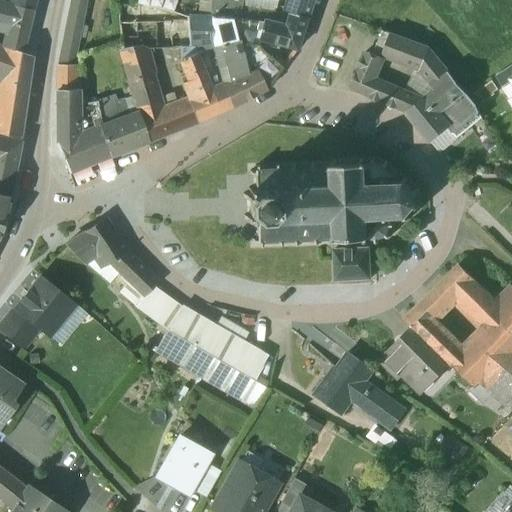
[(15,0),(14,7),(30,11),(33,0),(15,0)]
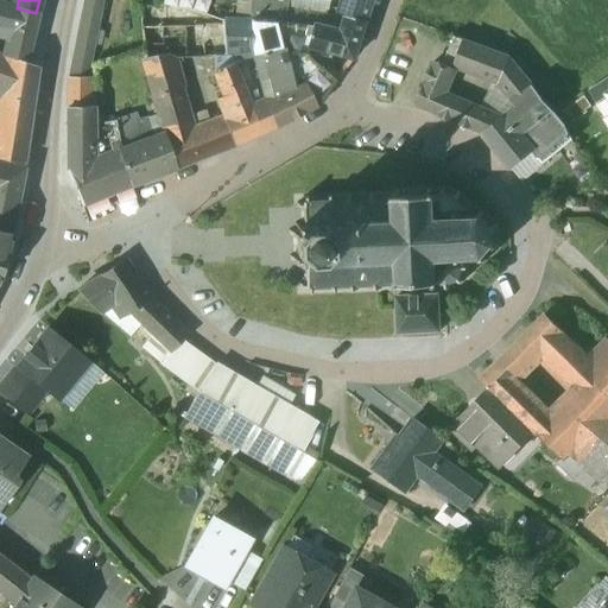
[(80,0),(74,51),(69,81),(67,111),(68,125),(90,125),(88,69),(101,0),(80,0)]
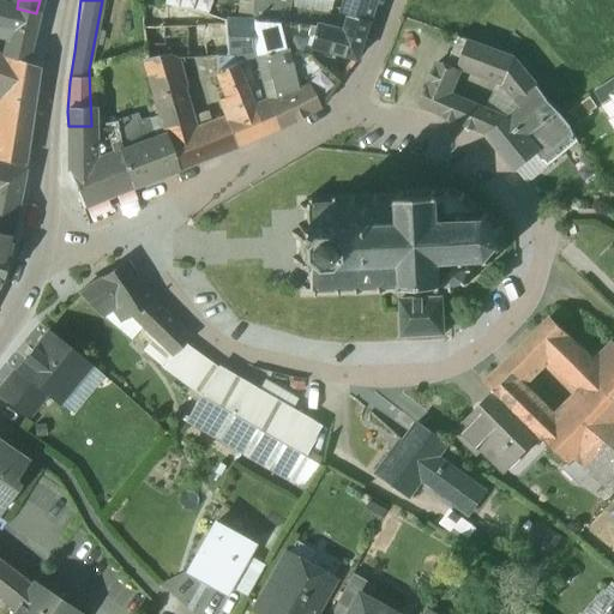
[(288,0),(253,0),(253,22),(266,23),(268,19),(286,22),(288,10),(288,0)]
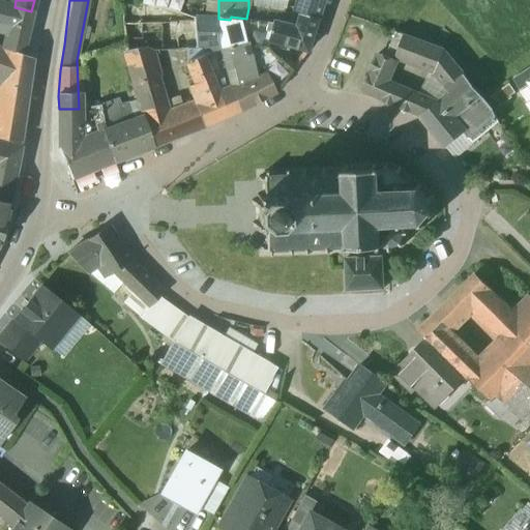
[(303,0),(299,13),(317,20),(323,0),(303,0)]
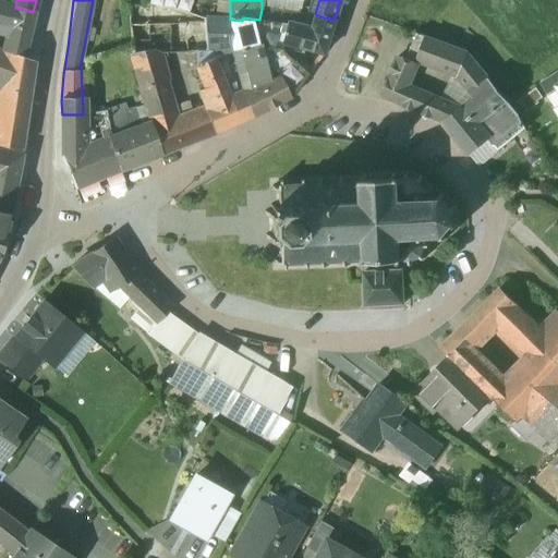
[(0,3),(0,35),(8,37),(2,52),(23,59),(33,12),(15,8),(0,3)]
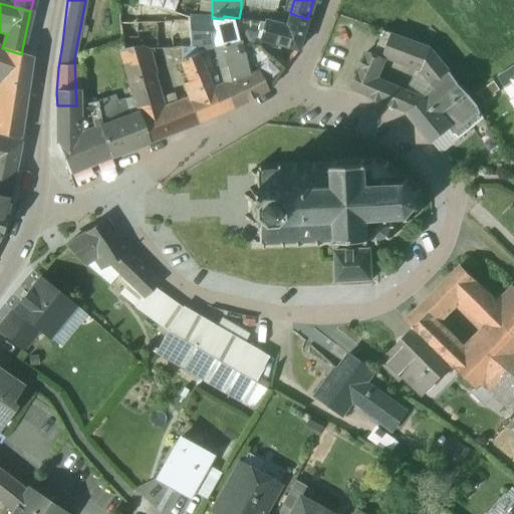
[(136,11),(135,7),(117,8),(118,24),(158,22),(189,20),(189,16),(163,8),(136,11)]
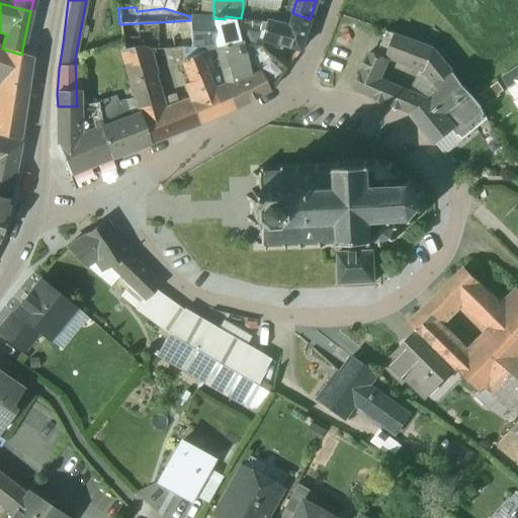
[(250,10),(243,8),(241,18),(255,20),(254,16),(250,14),(250,10)]
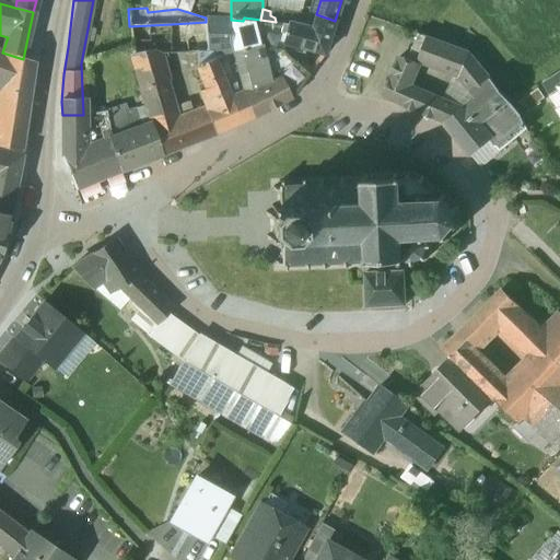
[(315,16),(270,11),(270,15),(275,18),(276,22),(289,24),(311,27),(315,16)]
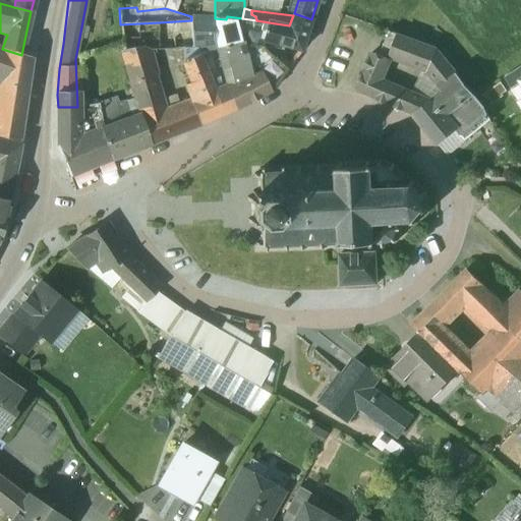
[(311,19),(294,13),(293,15),(289,25),(269,22),(266,34),(264,41),(301,52),(311,19)]
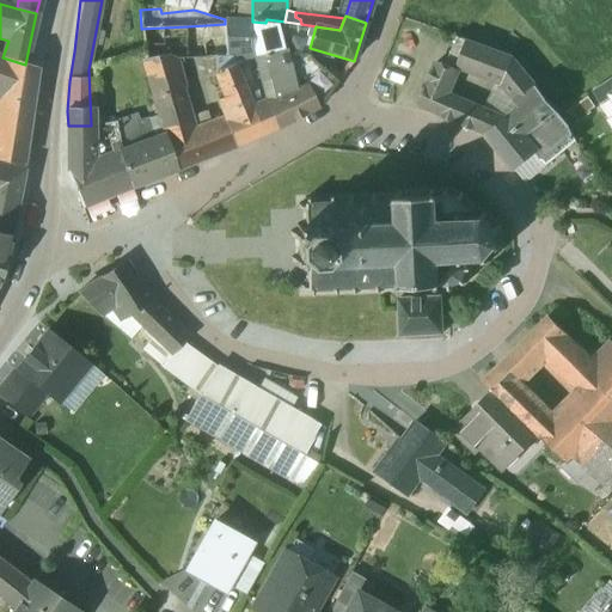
[(238,20),(225,19),(225,24),(225,55),(239,54),(238,20)]
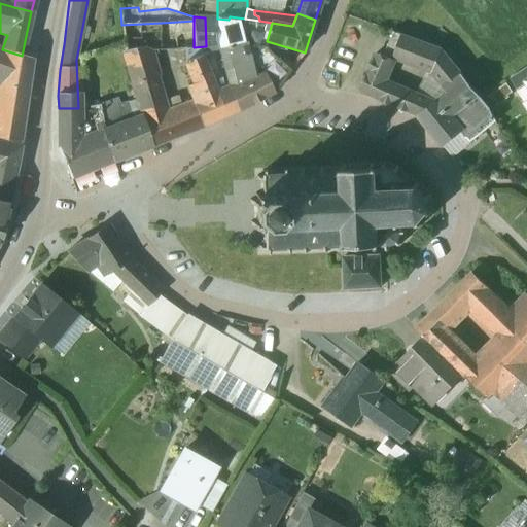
[(265,47),(251,44),(254,29),(269,34),(272,23),(245,19),(230,16),(229,20),(238,56),(242,55),(254,104),(276,92),(291,72),(265,47)]
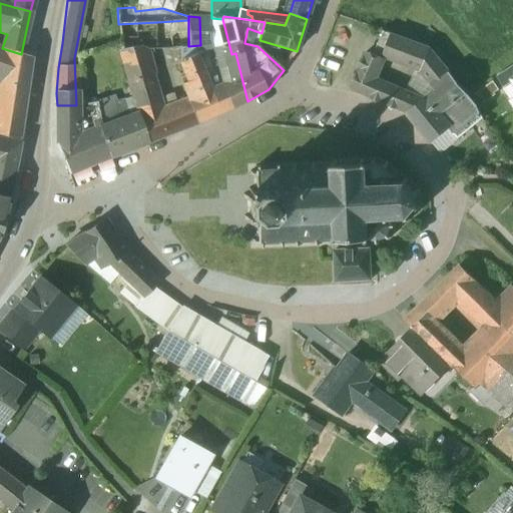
[(211,18),(199,17),(200,45),(211,44),(211,18)]
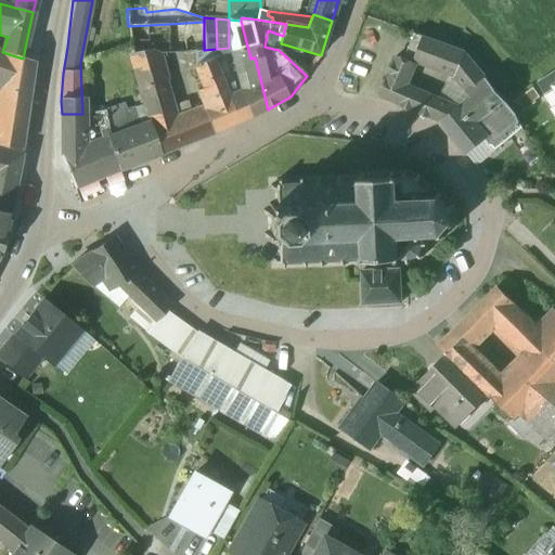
[(255,57),(250,59),(241,21),(229,20),(229,48),(230,48),(242,91),(252,116),(268,110),(255,57)]
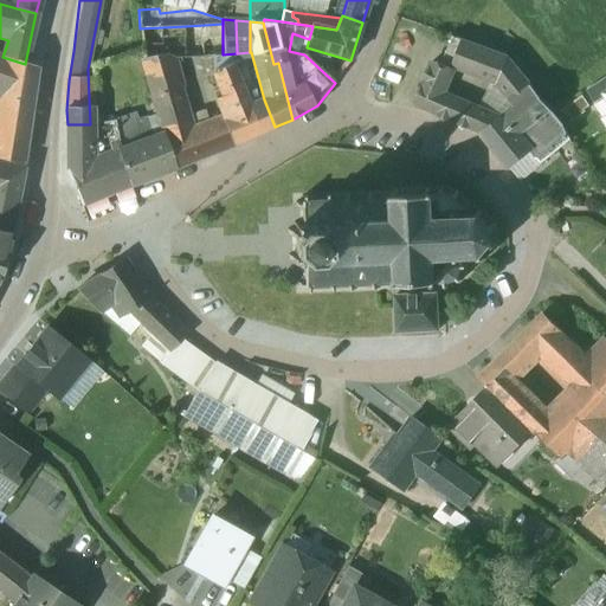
[(223,24),(186,26),(186,58),(213,57),(223,55),(223,24)]
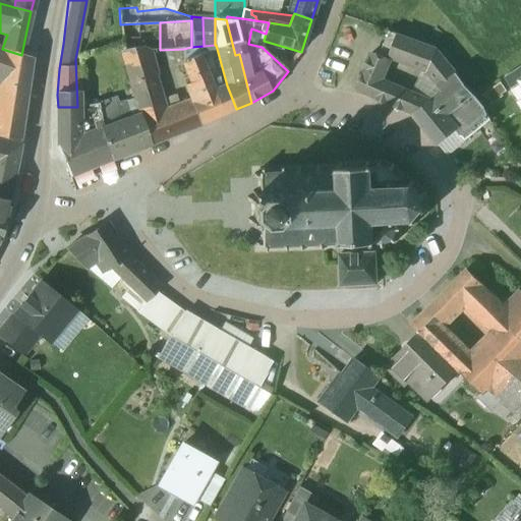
[(160,22),(120,24),(122,41),(133,83),(155,76),(152,68),(149,60),(150,50),(160,50),(160,22)]
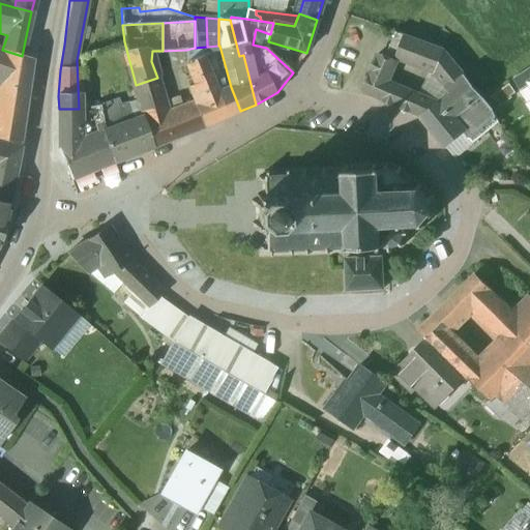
[(399,33),(389,53),(399,57),(407,36),(399,33)]
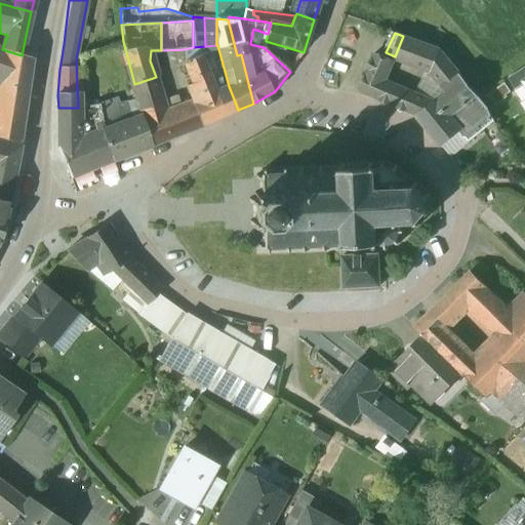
[(439,49),(403,36),(395,56),(394,58),(431,72),(441,52),(439,49)]
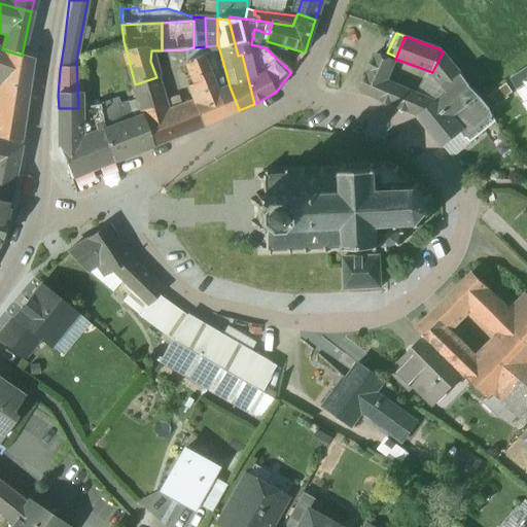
[(194,47),(185,49),(185,62),(203,56),(207,54),(206,46),(194,47)]
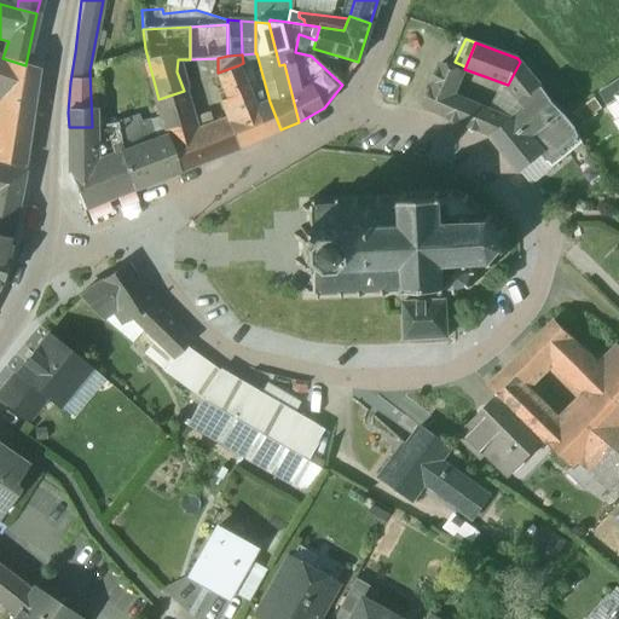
[(416,103),(428,108),(445,114),(452,97),(464,69),(466,67),(455,62),(450,59),(438,55),(416,103)]
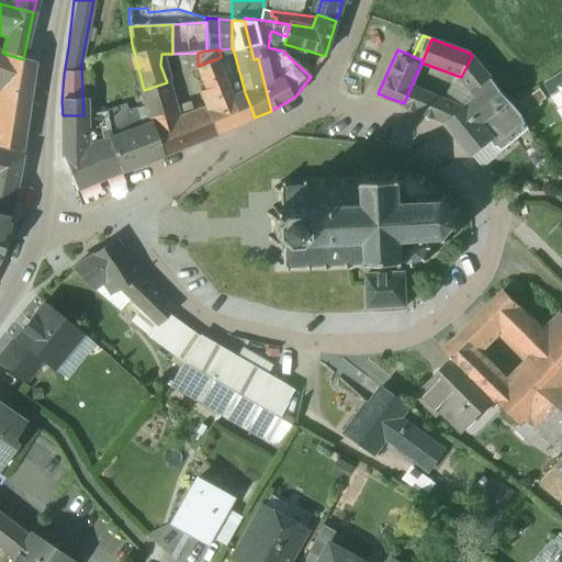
[(2,53),(0,52),(0,86),(6,88),(2,108),(26,112),(34,63),(23,59),(2,53)]
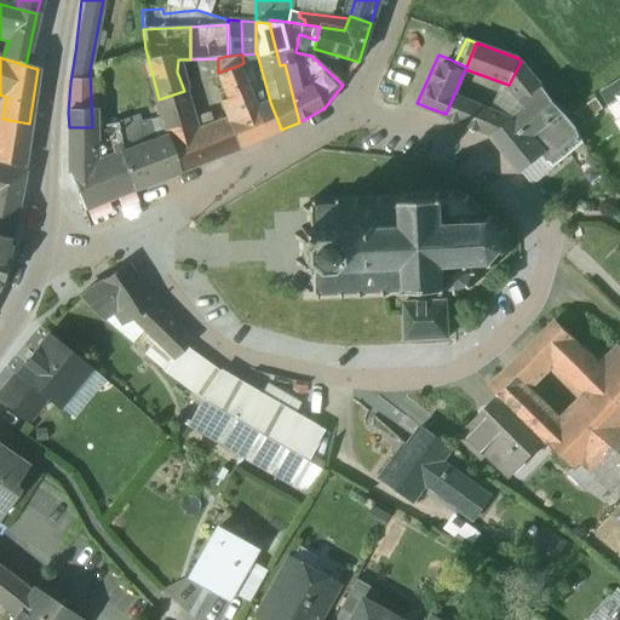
[(549,95),(521,62),(509,85),(529,109),(549,95)]
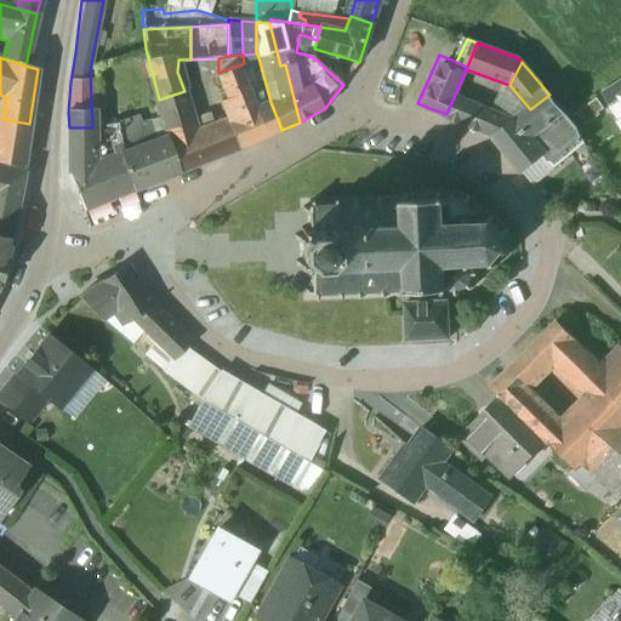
[(256,108),(239,66),(218,73),(220,79),(224,95),(226,100),(222,101),(229,124),(238,149),(281,130),(271,102),(256,108)]
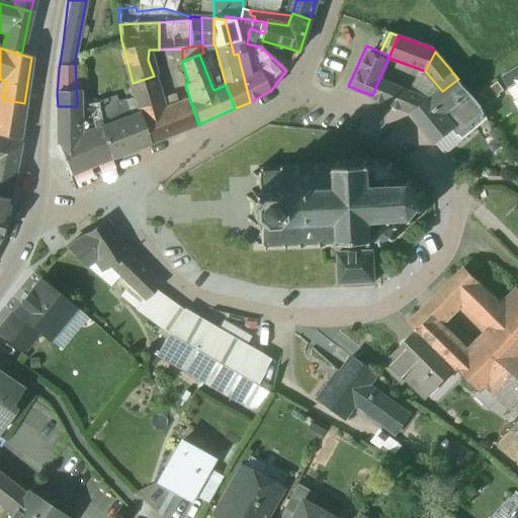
[(517,66),(501,77),(508,88),(517,81),(517,66)]
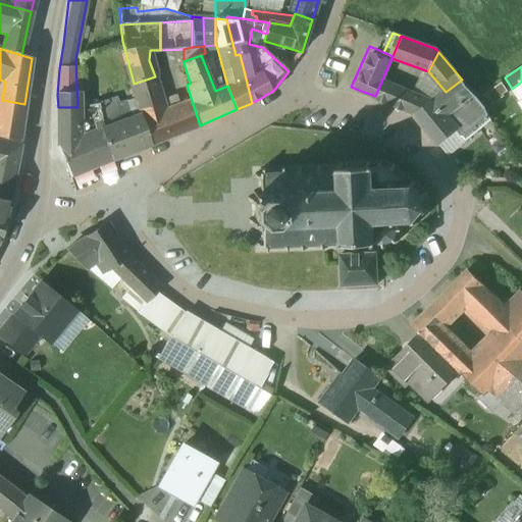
[(162,101),(155,76),(134,84),(138,99),(143,115),(150,145),(200,125),(193,104),(178,109),(165,113),(162,101)]
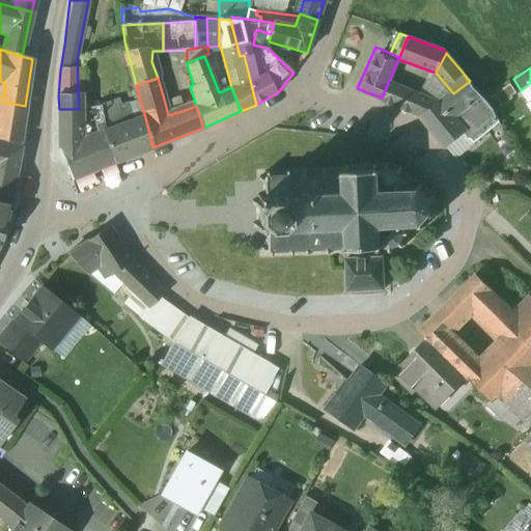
[(453,93),(440,104),(425,98),(417,115),(422,117),(447,146),(466,132),(494,109),(470,81),(453,93)]
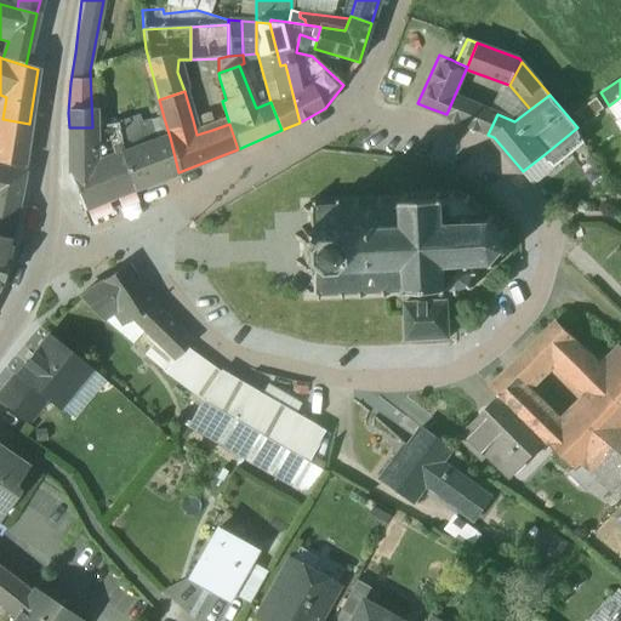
[(497,114),(454,97),(446,114),(445,115),(488,135),(497,114)]
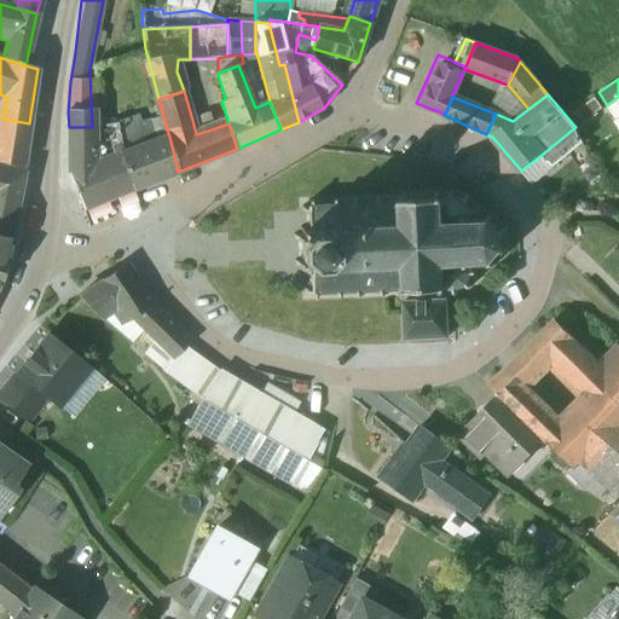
[(163,117),(146,123),(145,119),(137,121),(138,119),(120,123),(116,125),(123,154),(169,137),(163,117)]
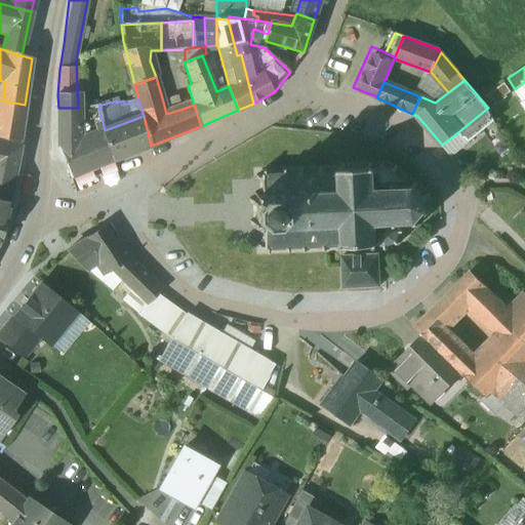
[(0,109),(0,137),(18,140),(25,105),(2,101),(0,109)]
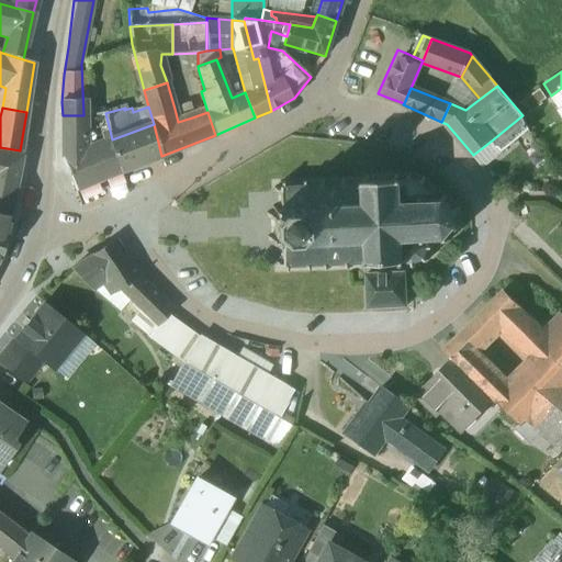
[(112,139),(105,113),(96,115),(93,115),(98,145),(112,139)]
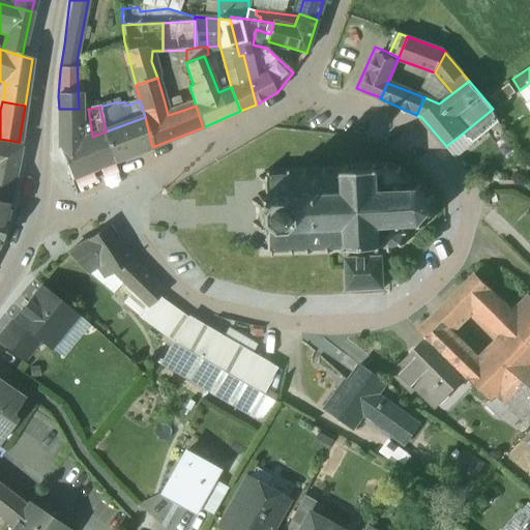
[(79,109),(59,109),(59,148),(79,141),(80,109),(79,109)]
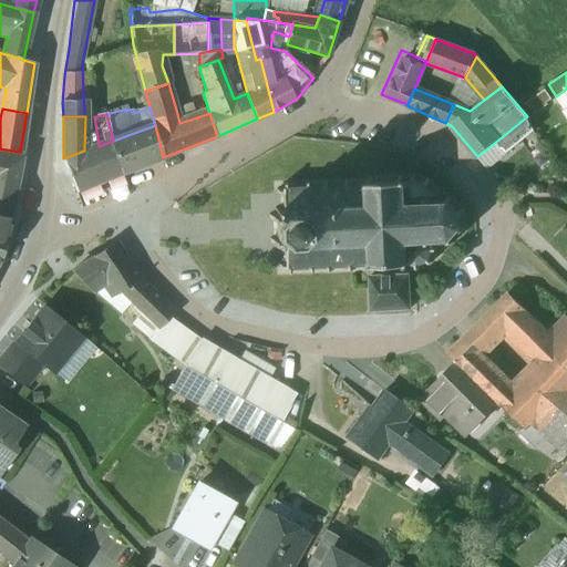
[(527,116),(497,141),(506,154),(533,131),(527,116)]
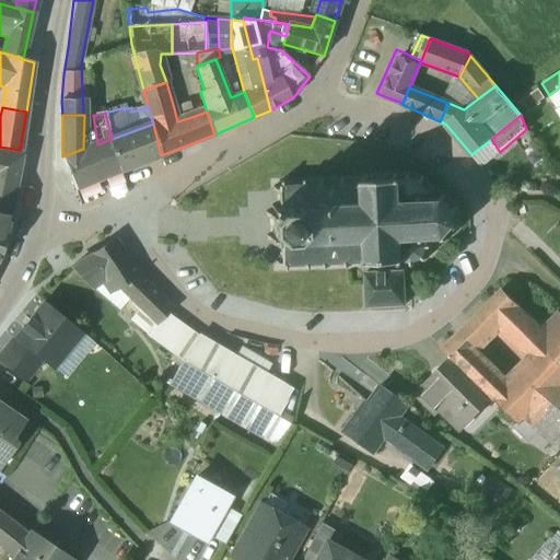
[(153,124),(112,139),(124,171),(161,155),(153,124)]
